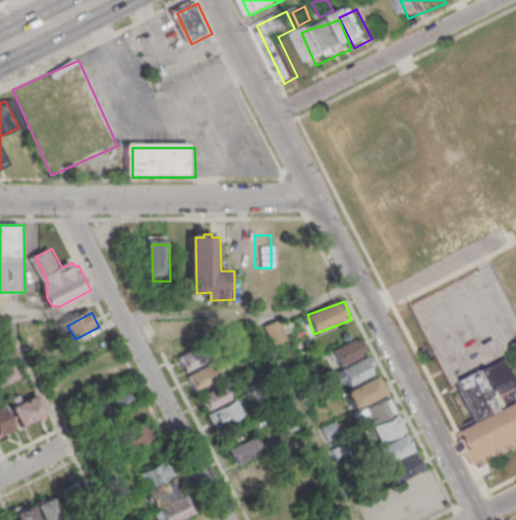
[(269,327),(278,345),(289,339),(281,321),(269,327)]
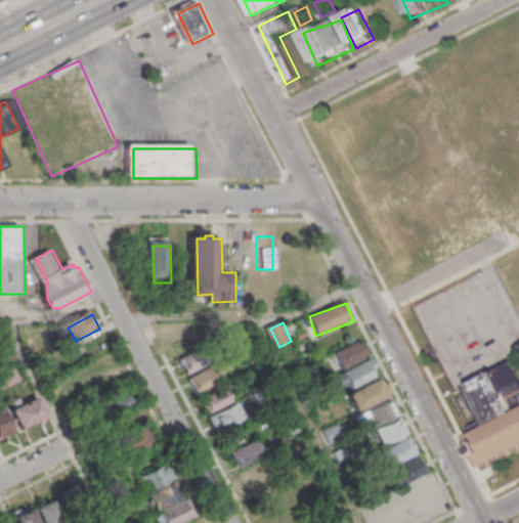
[(172,339),(178,355),(200,347),(193,331),(172,339)]
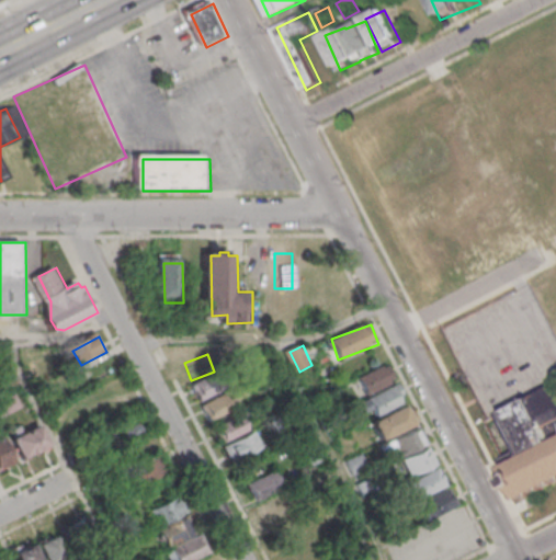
[(367,395),(399,383),(392,364),(361,377),(367,395)]
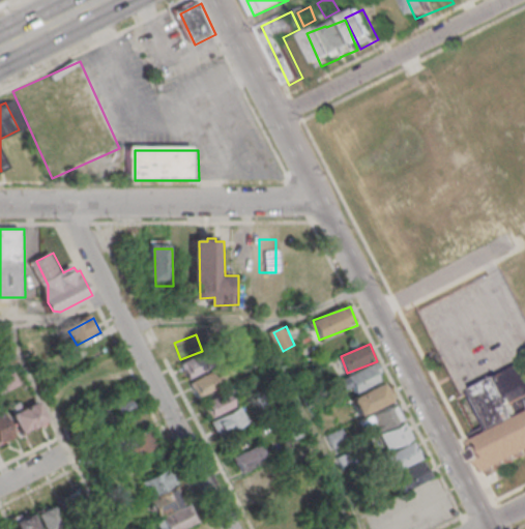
[(210,371),(205,356),(184,362),(191,378),(210,371)]
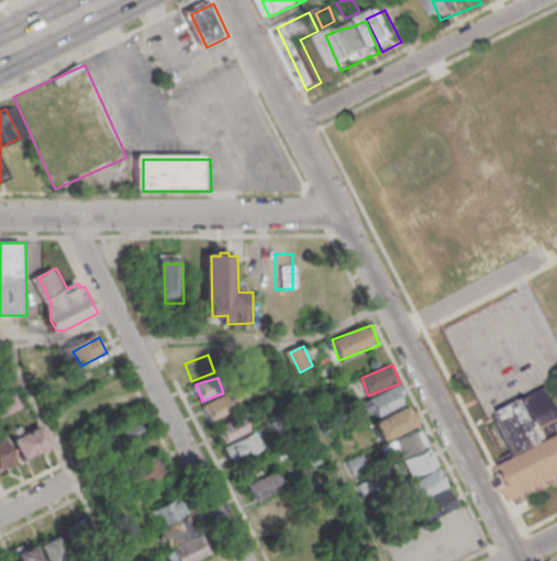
[(374,422),(382,441),(419,426),(409,405),(410,404),(402,384),(367,401),(376,421),(374,422)]
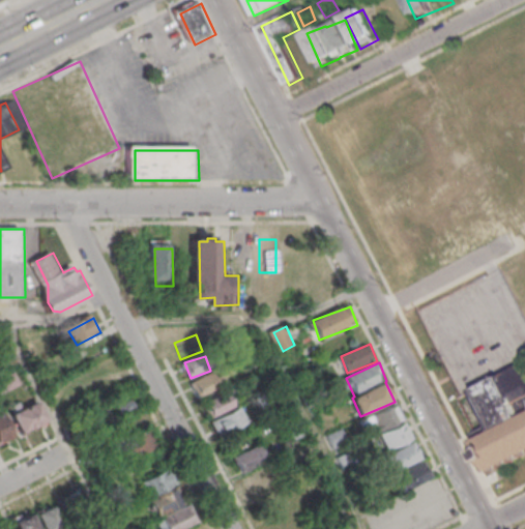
[(524,370),(484,391),(499,421),(478,433),(501,474),(524,461),(524,370)]
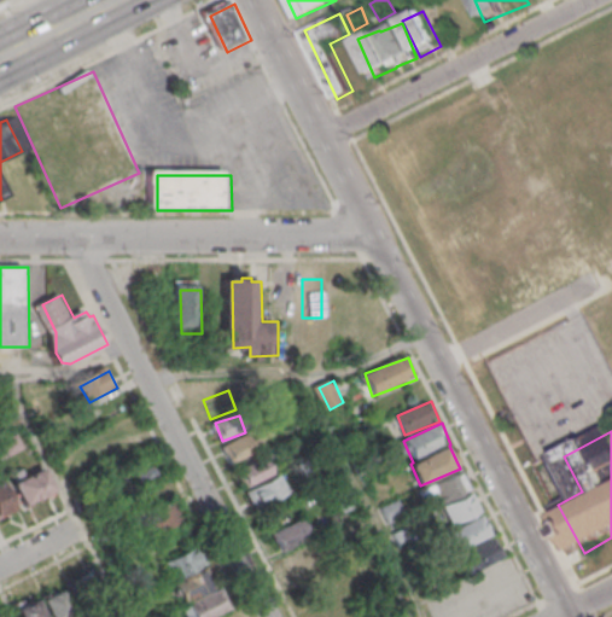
[(256,441),(251,434),(226,446),(235,465),(269,448),(263,437),(256,441)]
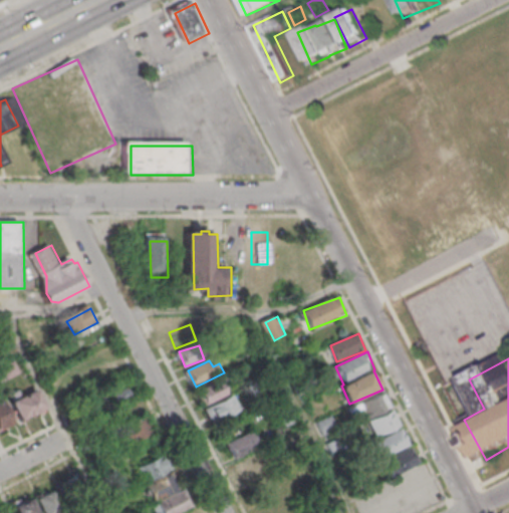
[(206,407),(235,392),(228,377),(198,393),(206,407)]
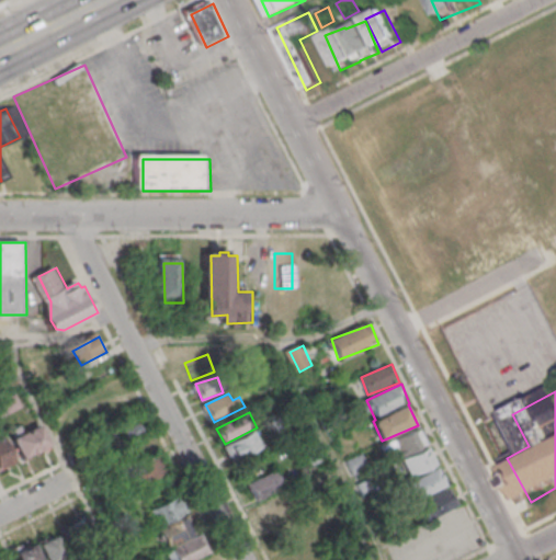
[(14,440),(25,461),(54,448),(43,425),(14,440)]
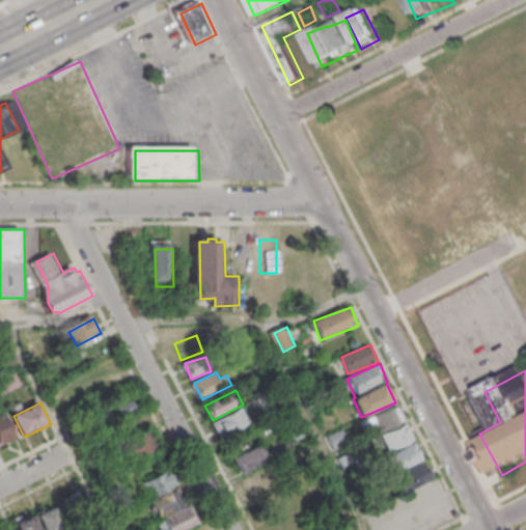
[(405,422),(398,406),(365,419),(371,436),(405,422)]
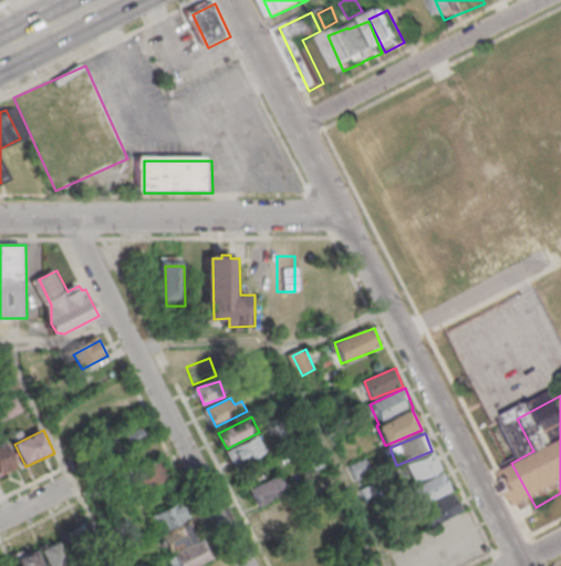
[(229,451),(237,467),(268,453),(260,435),(229,451)]
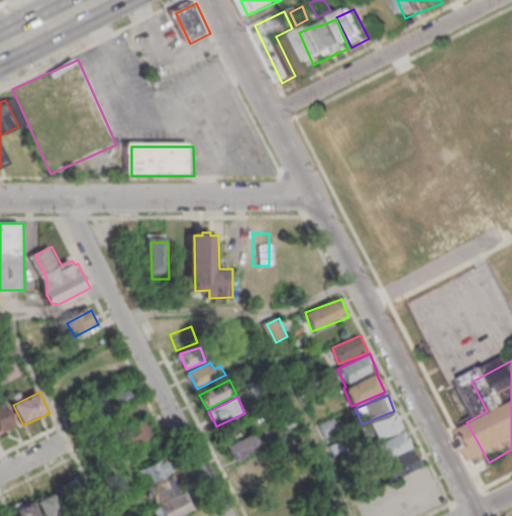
[(18,427),(7,404),(0,407),(0,431),(2,435),(18,427)]
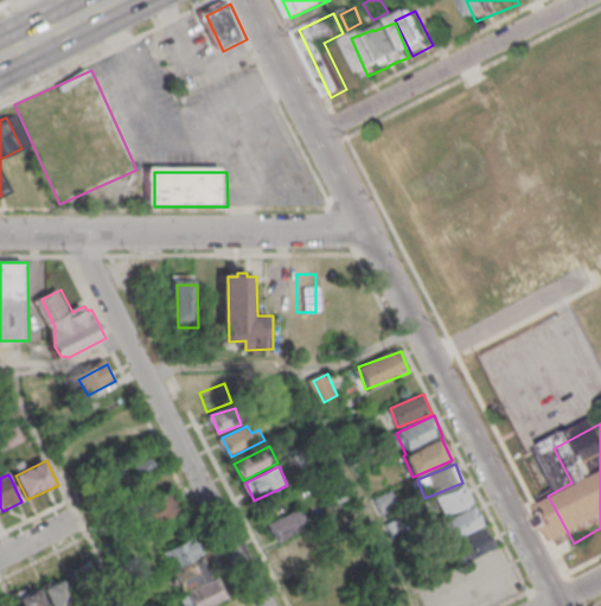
[(440,523),(459,565),(494,549),(484,528),(485,527),(466,485),(436,498),(446,521),(440,523)]
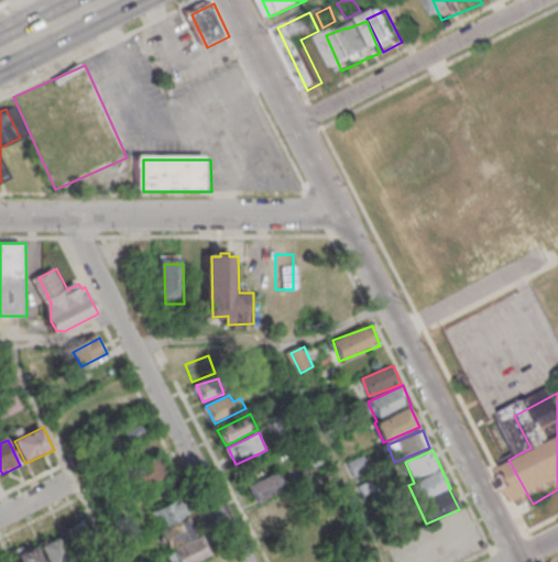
[(140,489),(172,475),(163,455),(131,470),(140,489)]
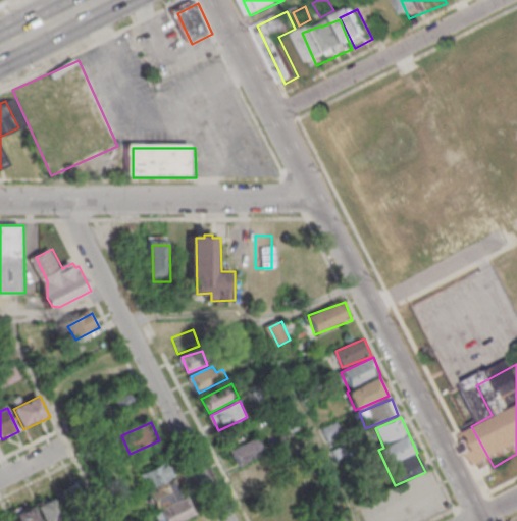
[(265,454),(257,437),(231,451),(240,468),(265,454)]
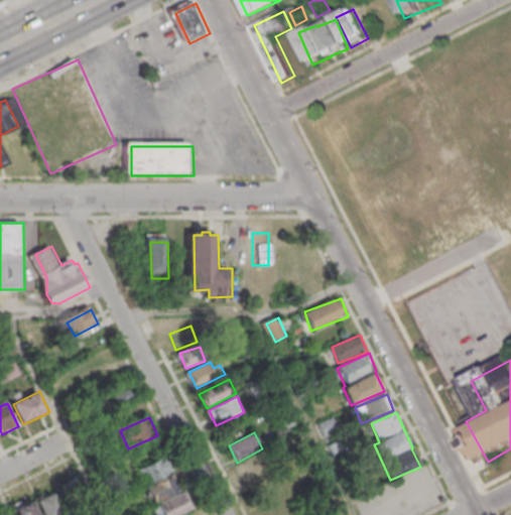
[(186,514),(197,511),(188,492),(183,494),(176,473),(173,475),(166,458),(140,468),(154,506),(152,507),(155,514),(186,514)]
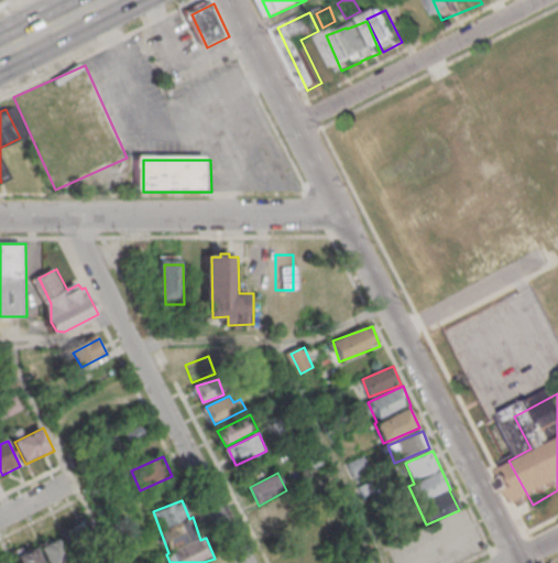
[(40,549),(47,562),(70,562),(56,538),(40,549)]
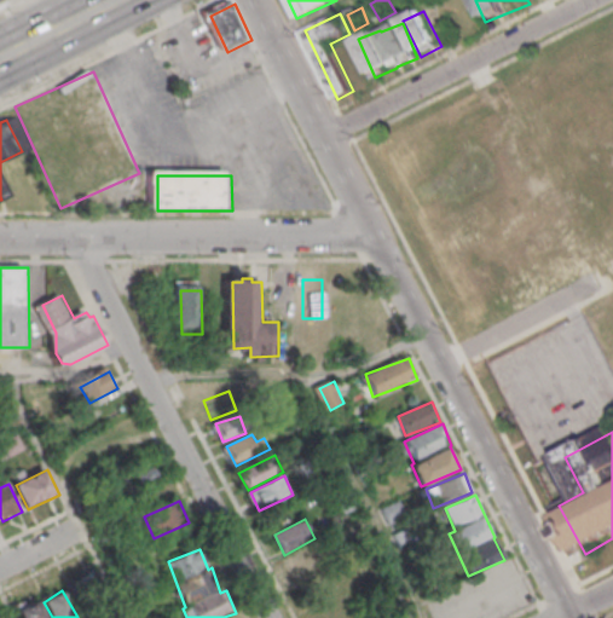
[(17,608),(21,617),(47,617),(38,599),(17,608)]
